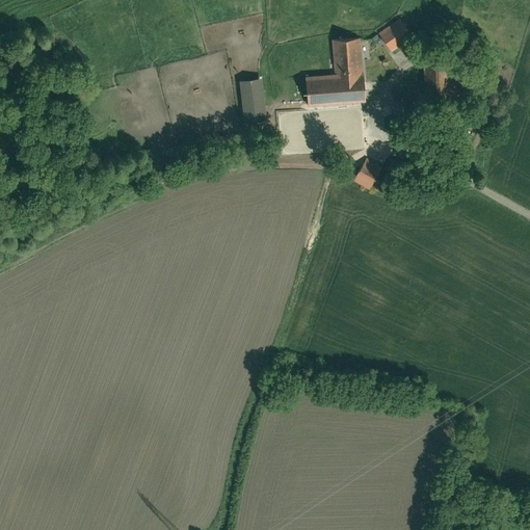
[(392,54),(404,46),(401,42),(412,33),(401,20),(378,36),(392,54)]
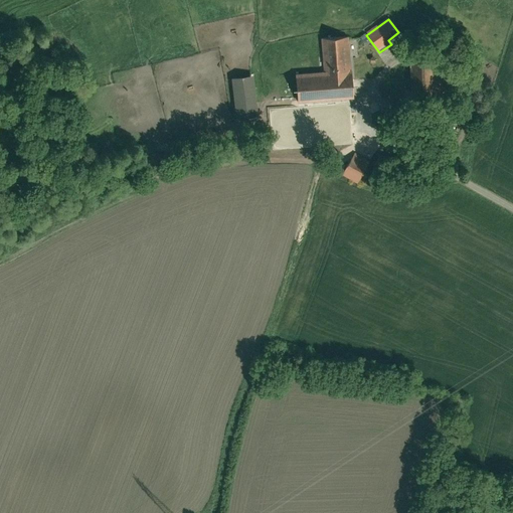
[(322,38),(324,72),(293,74),(294,87),(295,104),(353,100),(351,80),(352,80),(350,36),(322,38)]
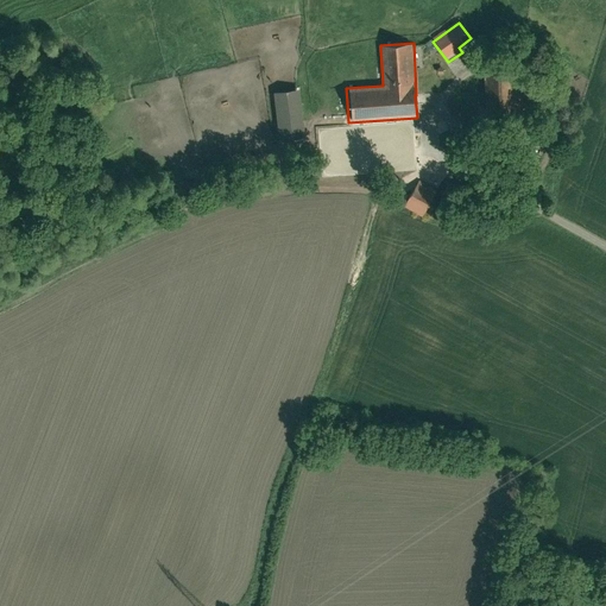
[(505,71),(485,71),(484,93),(505,93),(505,71)]
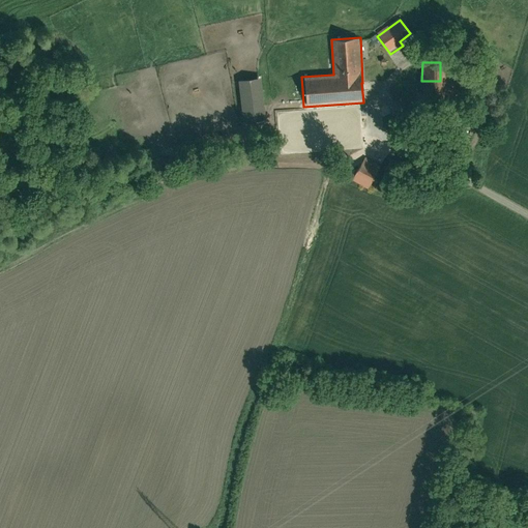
[(266,121),(261,78),(237,81),(242,123),(266,121)]
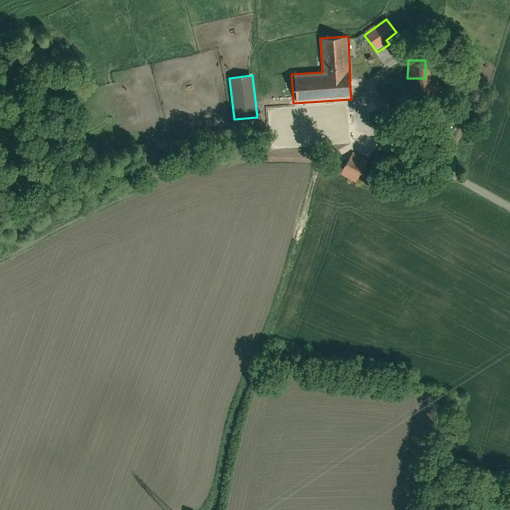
[(353,151),(340,173),(355,183),(368,161),(353,151)]
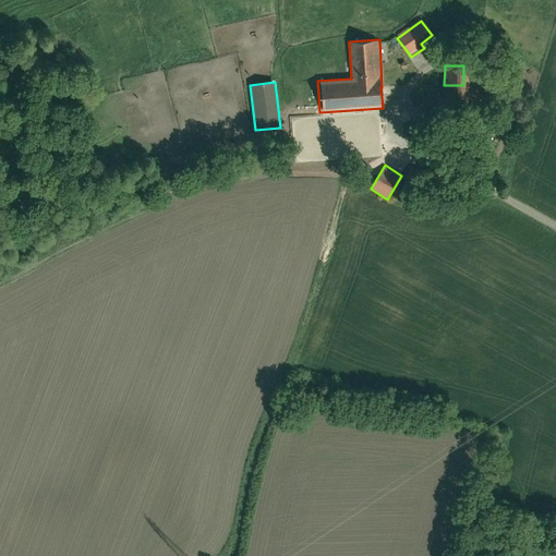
All buildings are outlined.
